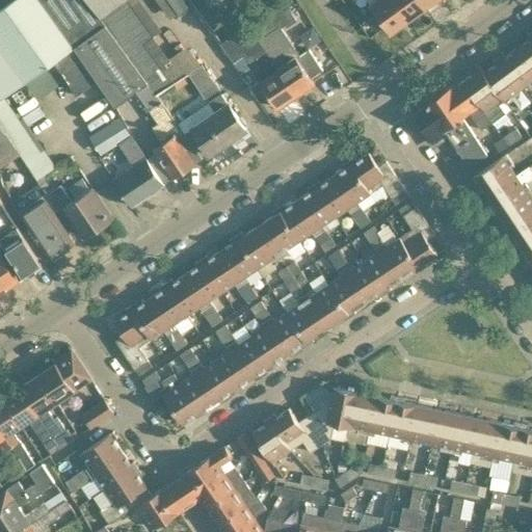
[(0,96),(54,60),(76,95),(98,79),(42,0),(9,0),(1,7),(0,7),(0,96)]
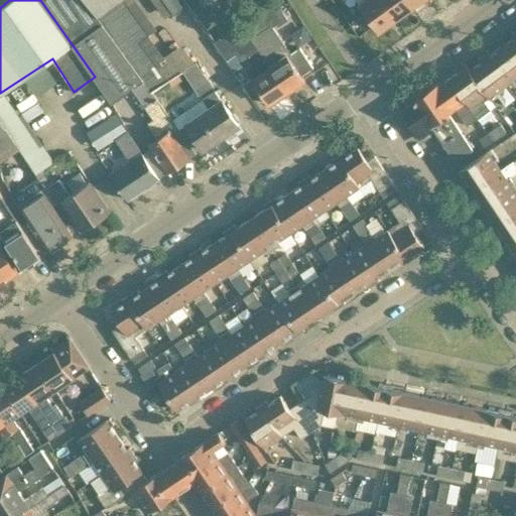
[(86,0),(40,0),(95,77),(111,101),(132,87),(153,119),(166,110),(151,90),(144,79),(98,15),(86,0)]
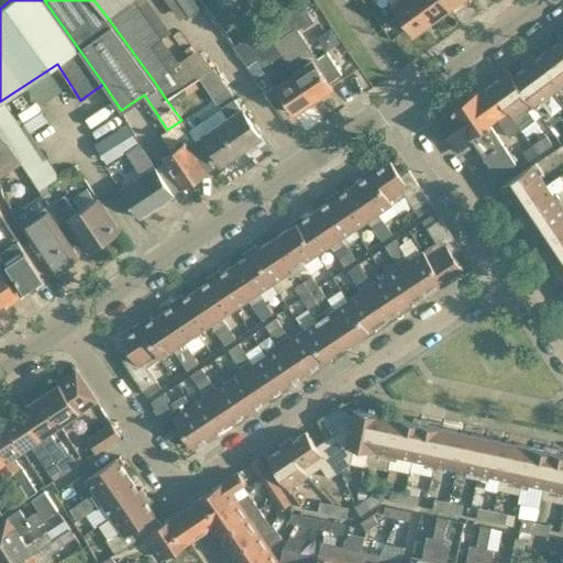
[(94,0),(107,17),(130,0),(94,0)]
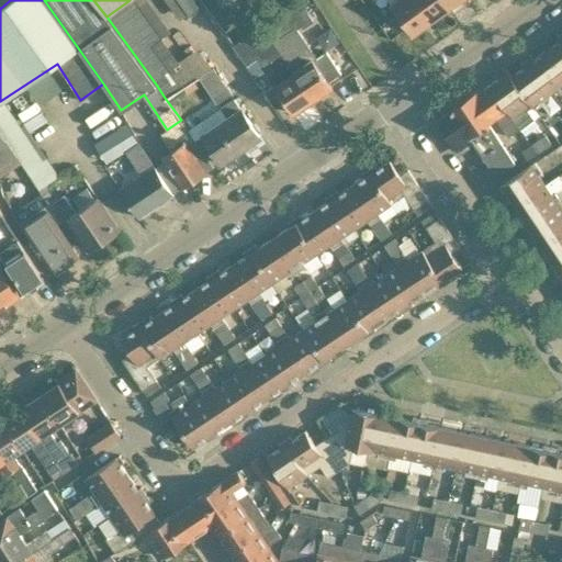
[(430,20),(415,0),(397,0),(391,4),(412,33),(430,20)]
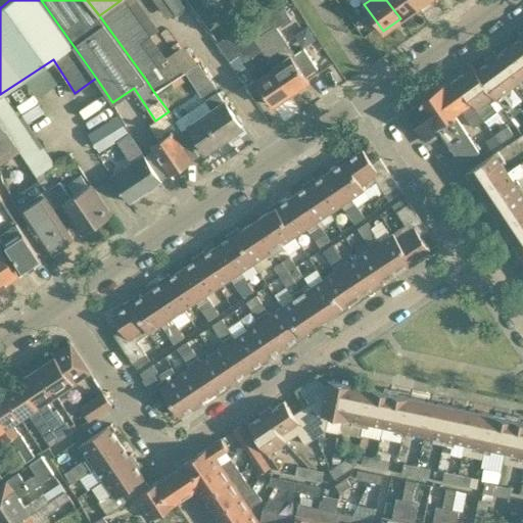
[(417,5),(413,0),(386,0),(400,18),(417,5)]
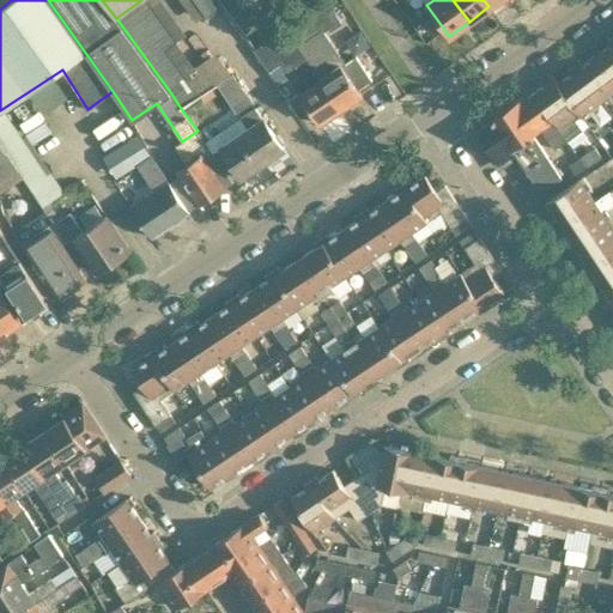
[(304,55),(340,109),(362,96),(358,91),(340,65),(345,61),(326,32),(343,22),(328,1),(286,26),(304,55)]
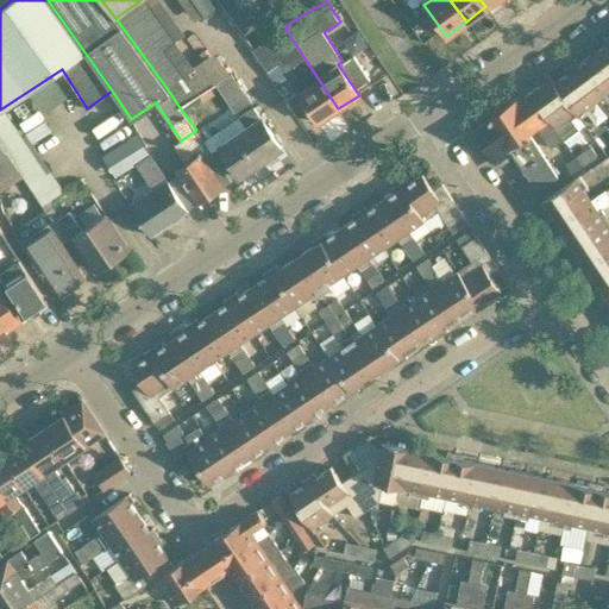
[(302,55),(284,26),(253,48),(268,69),(278,62),(297,90),(296,90),(318,123),(338,108),(302,55)]
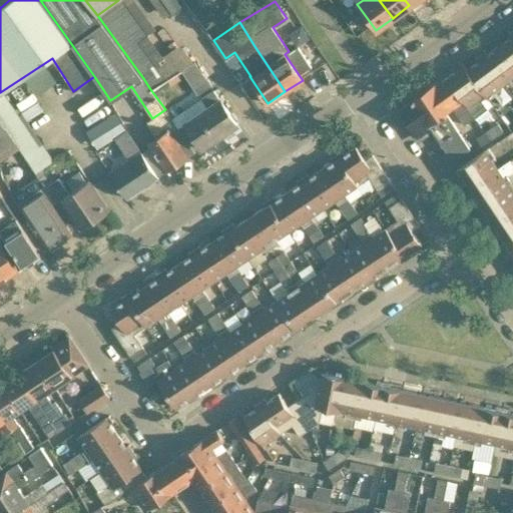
[(512,28),(508,32),(510,36),(499,43),(512,61),(512,28)]
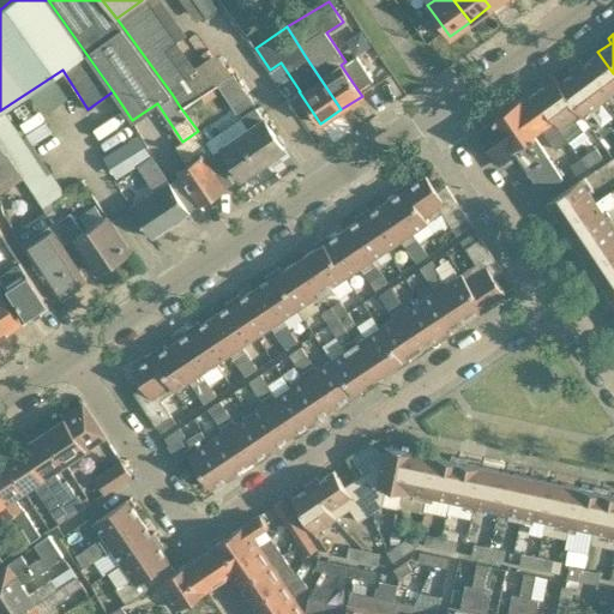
[(613,73),(597,52),(584,62),(582,59),(576,64),(603,100),(613,92),(613,73)]
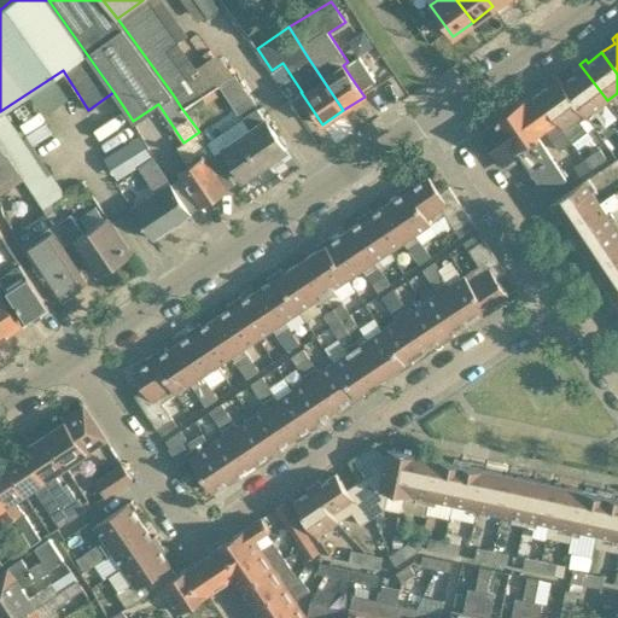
[(348,62),(343,65),(361,92),(375,82),(357,56),(348,62)]
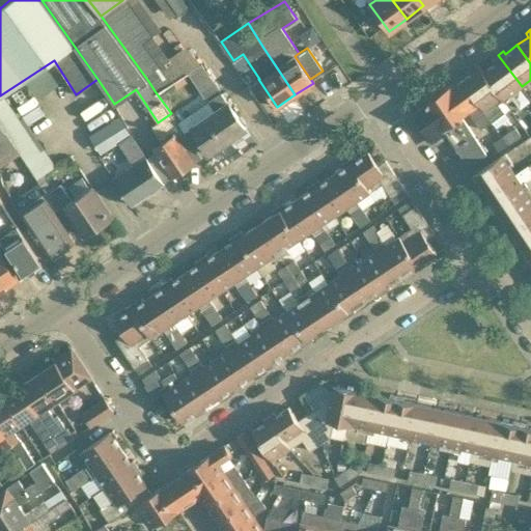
[(483,71),(503,100),(505,104),(507,103),(511,99),(509,94),(522,86),(498,55),(492,59),(494,62),(483,71)]
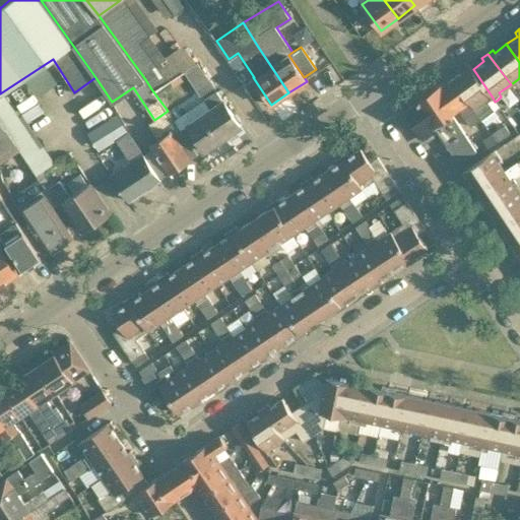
[(195,62),(182,71),(200,95),(213,86),(195,62)]
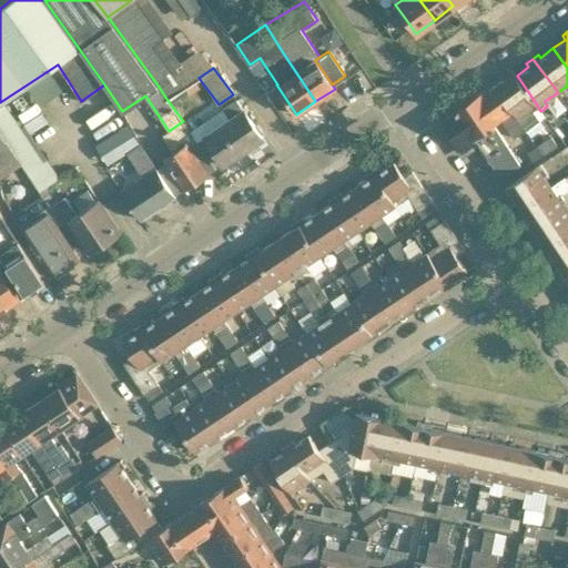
[(513,69),(494,82),(519,117),(517,118),(525,130),(540,120),(533,110),(538,107),(517,75),(513,69)]
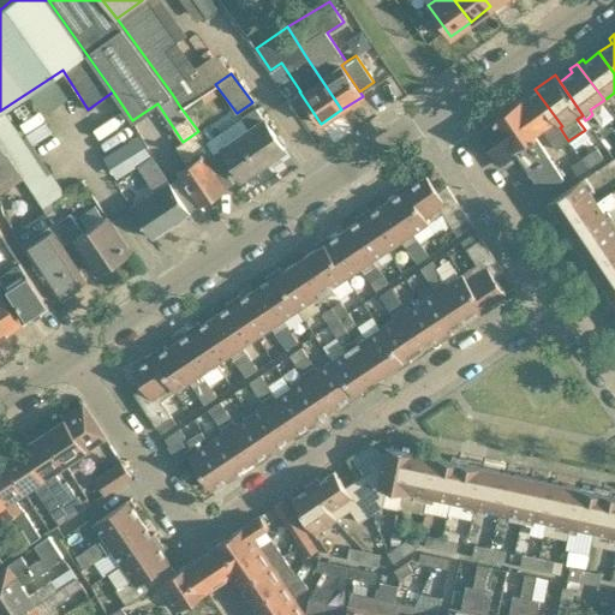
[(562,126),(535,89),(514,102),(535,132),(543,127),(556,148),(568,141),(565,136),(560,127),(562,126)]
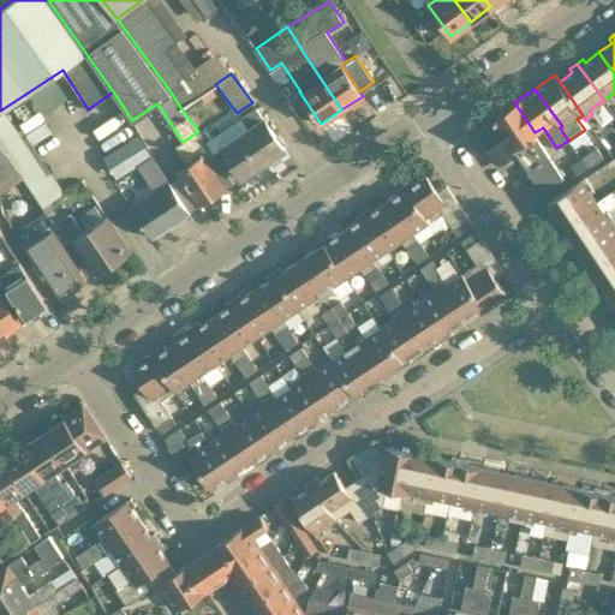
[(565,178),(535,132),(514,102),(493,118),(494,119),(478,130),(501,165),(517,154),(542,192),(565,178)]
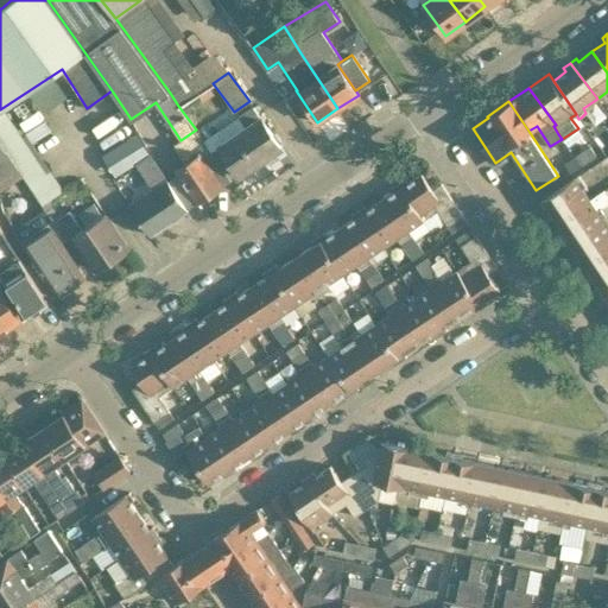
[(232,179),(280,147),(264,124),(253,107),(239,116),(249,133),(214,156),(232,179)]
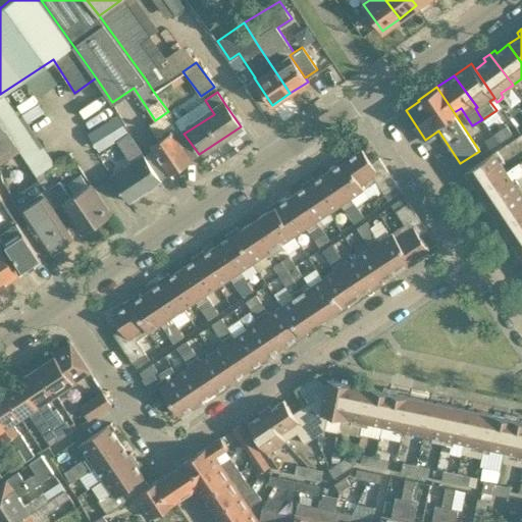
[(184,134),(174,120),(168,111),(155,120),(149,124),(159,140),(151,145),(156,152),(170,173),(199,154),(184,134)]
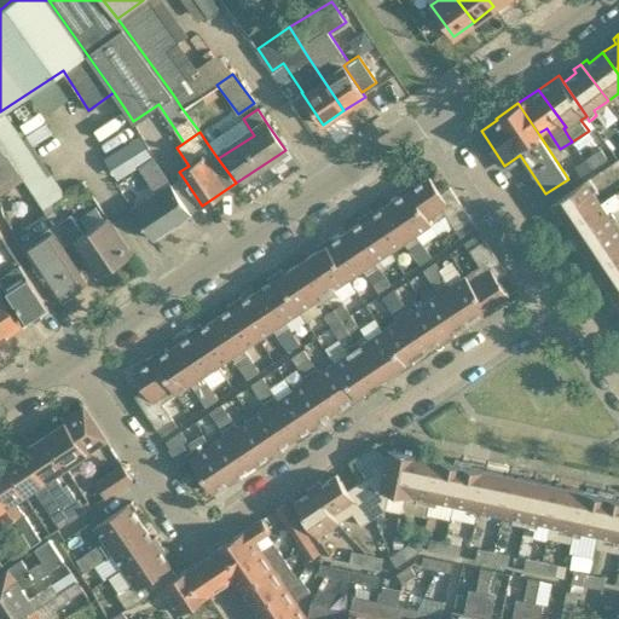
[(103,155),(116,177),(151,156),(138,134),(103,155)]
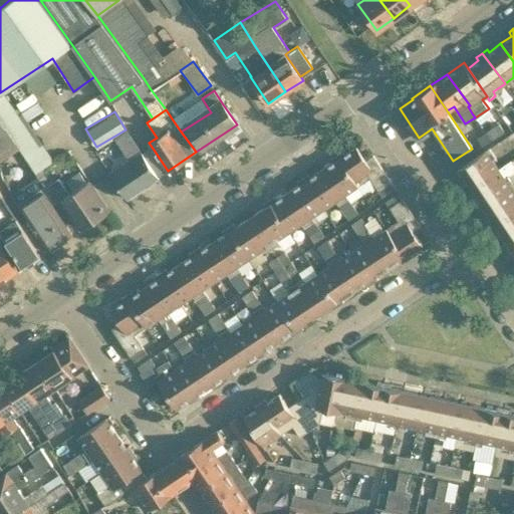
[(0,150),(14,141),(0,118),(0,150)]
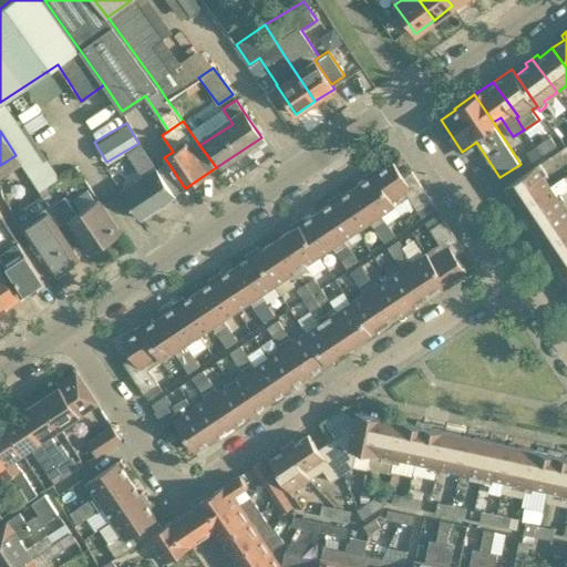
[(540,154),(555,144),(549,136),(535,146),(540,154)]
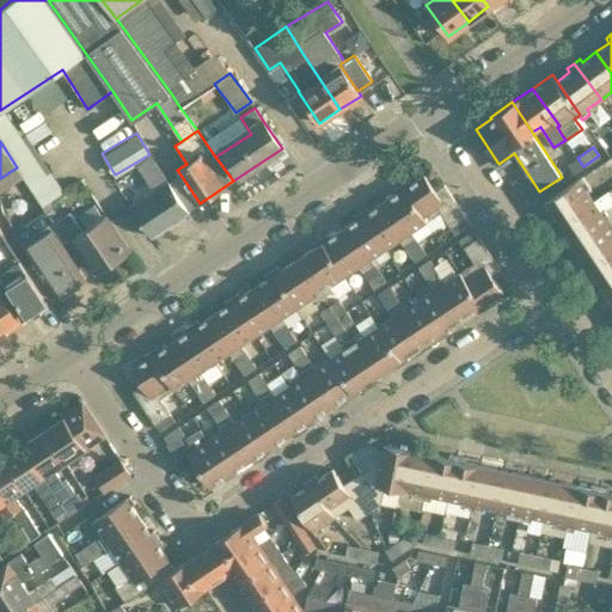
[(151,236),(189,210),(152,154),(138,164),(154,189),(130,204),(151,236)]
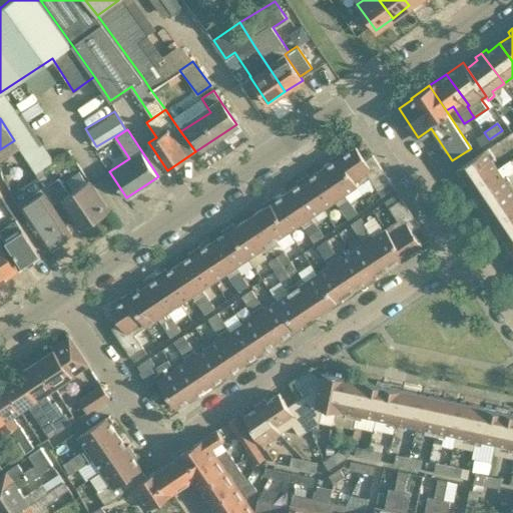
[(489,139),(484,132),(475,137),(480,145),(489,139)]
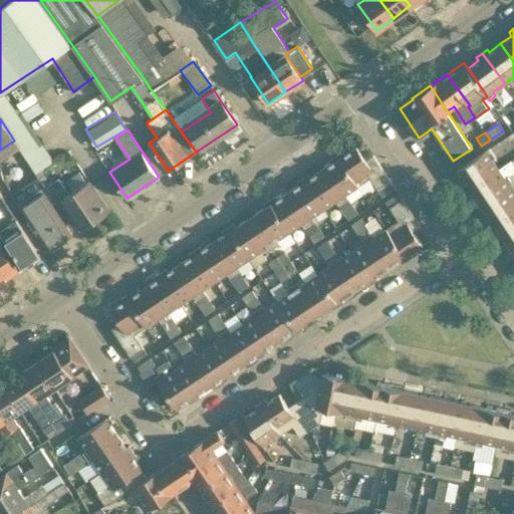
[(53,161),(41,143),(23,155),(35,173),(41,169),(53,161)]
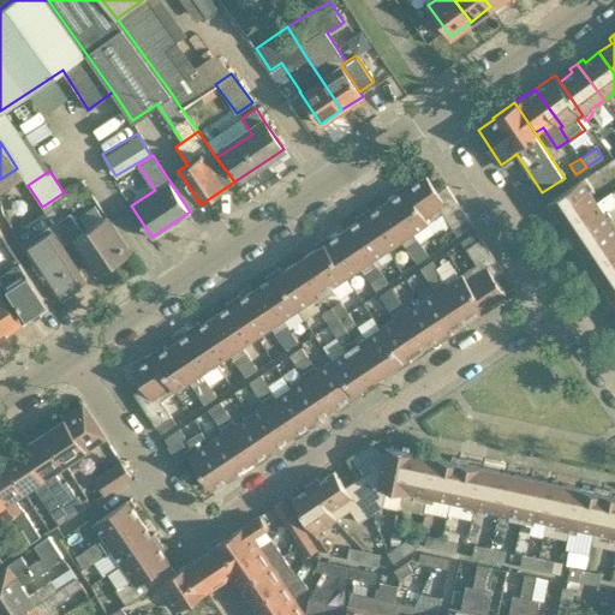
[(410,180),(404,184),(429,222),(442,213),(453,228),(467,219),(469,218),(447,184),(437,190),(427,174),(412,184),(410,180)]
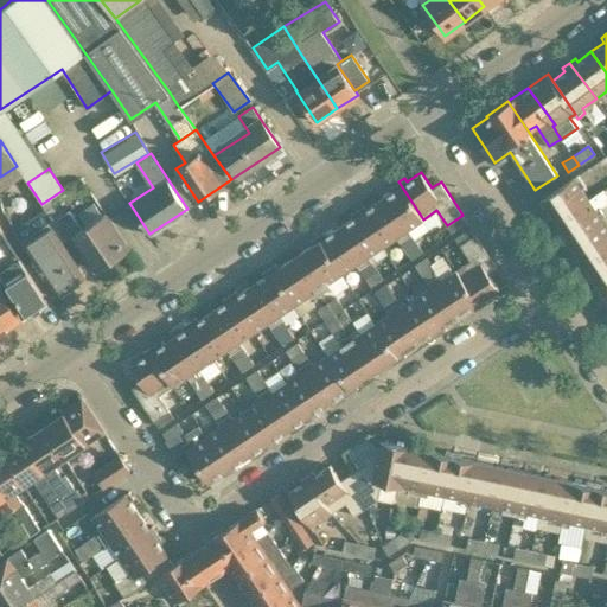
[(555,221),(588,198),(581,187),(586,185),(577,174),(541,199),(555,221)]
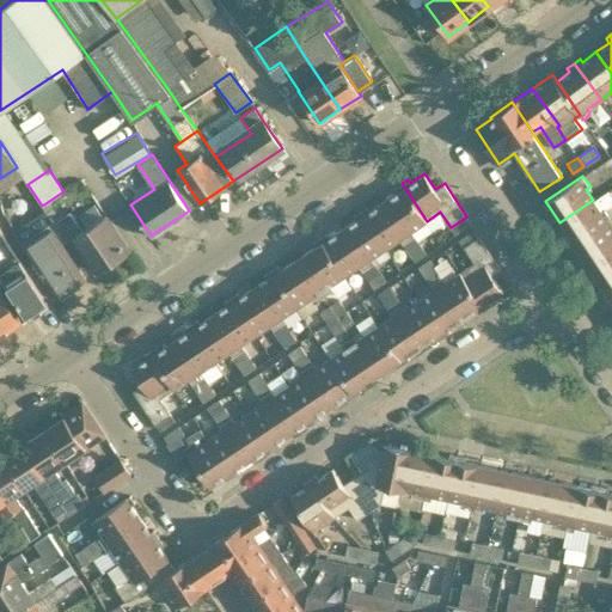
[(397,191),(384,201),(409,239),(403,244),(409,252),(421,245),(411,232),(427,221),(402,183),(395,188),(397,191)]
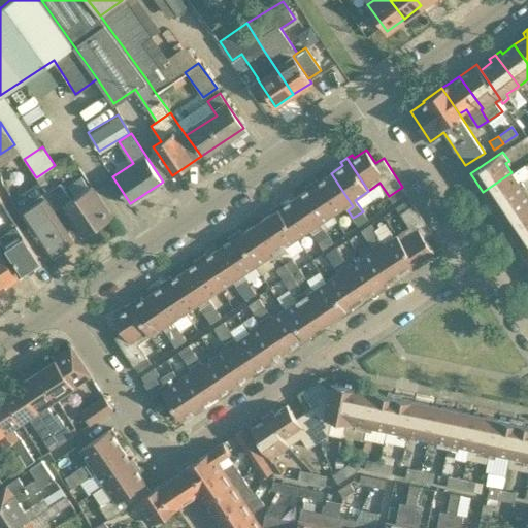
[(512,172),(483,192),(495,210),(524,191),(519,184),(527,176),(527,170),(524,165),(513,173),(512,172)]
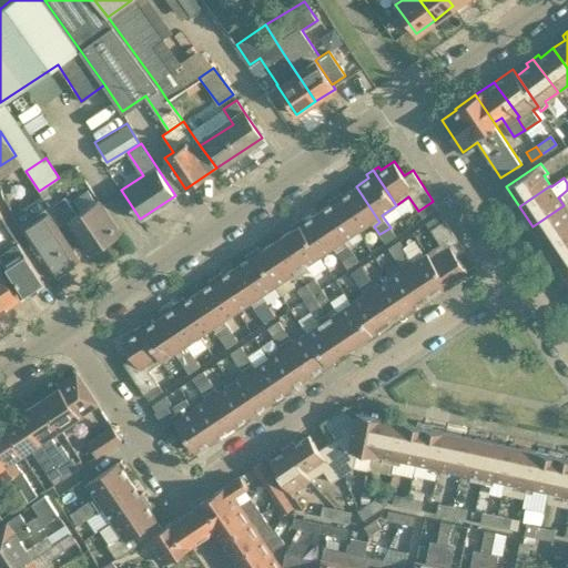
[(341,191),(335,195),(358,231),(372,222),(374,226),(379,222),(356,186),(343,194),(341,191)]
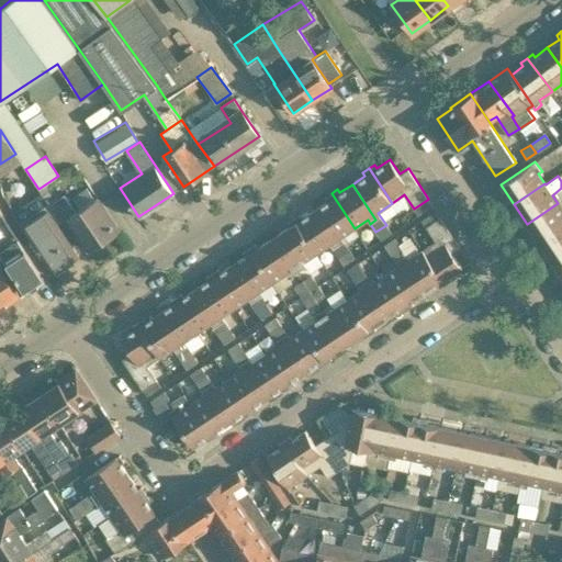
[(116,231),(102,208),(96,198),(94,199),(87,188),(71,197),(79,209),(75,212),(64,194),(56,200),(49,204),(48,204),(48,205),(59,222),(64,220),(67,216),(74,226),(89,249),(104,239),(108,239),(114,235),(115,232),(116,231)]
